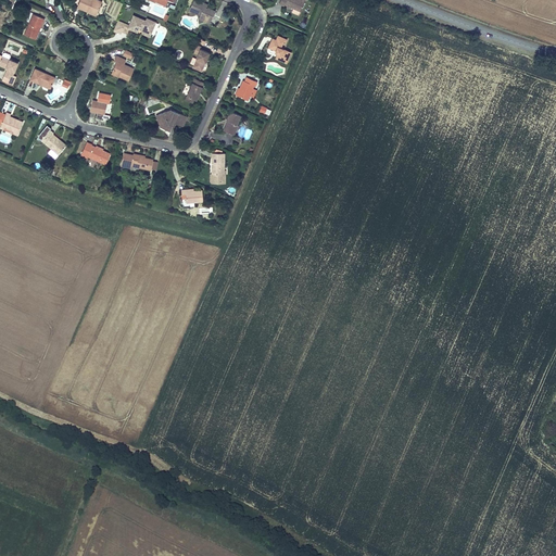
[(98,0),(78,0),(77,5),(87,10),(88,8),(98,12),(102,2),(98,0)]
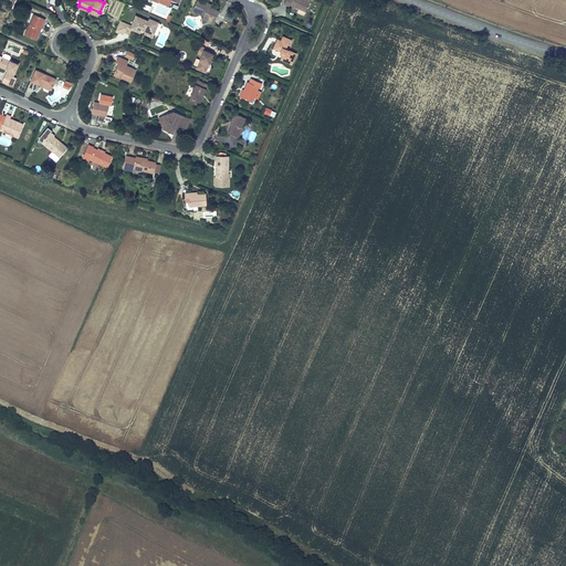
[(209,18),(210,16),(216,18),(219,9),(211,6),(207,3),(208,1),(205,0),(197,0),(194,9),(205,13),(203,16),(209,18)]
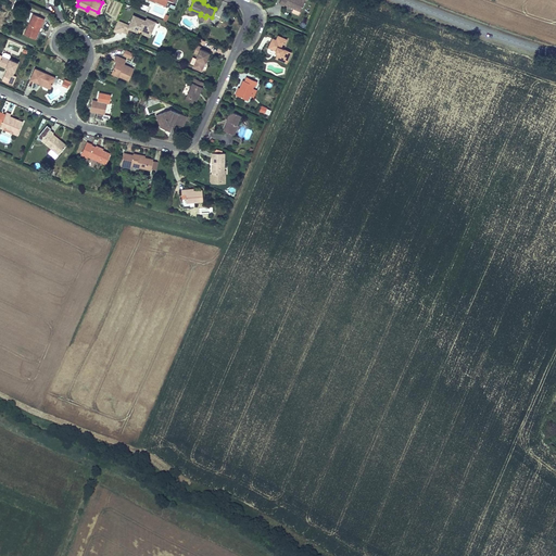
[(283,0),(282,3),(286,4),(287,3),(295,7),(302,10),(306,0),(283,0)]
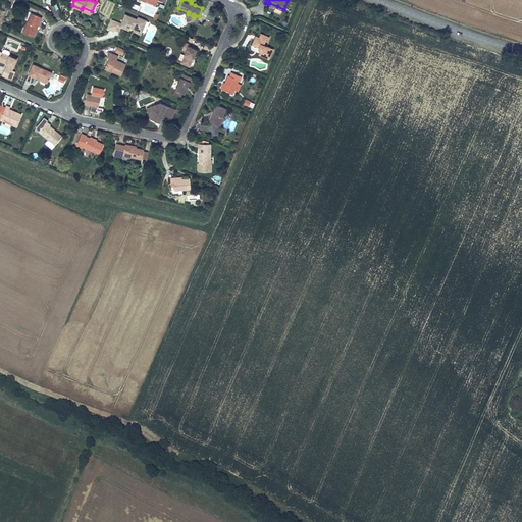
[(37,25),(39,27),(43,17),(32,12),(23,32),(33,36),(37,25)]
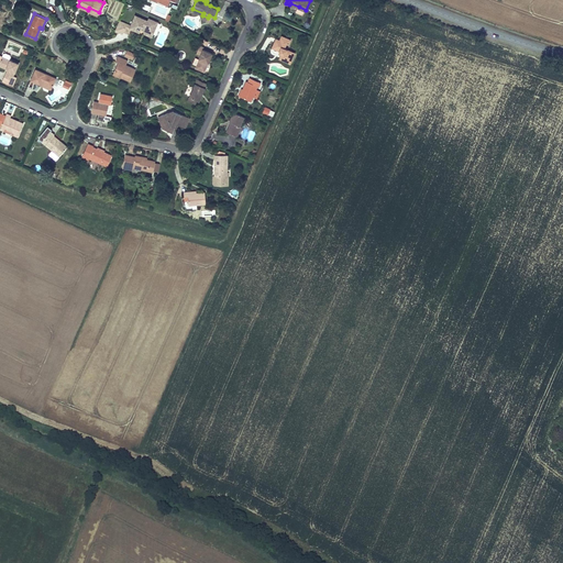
[(142,25),(145,26),(145,28),(154,32),(158,21),(150,17),(148,20),(135,14),(131,24),(130,26),(136,29),(140,31),(142,25)]
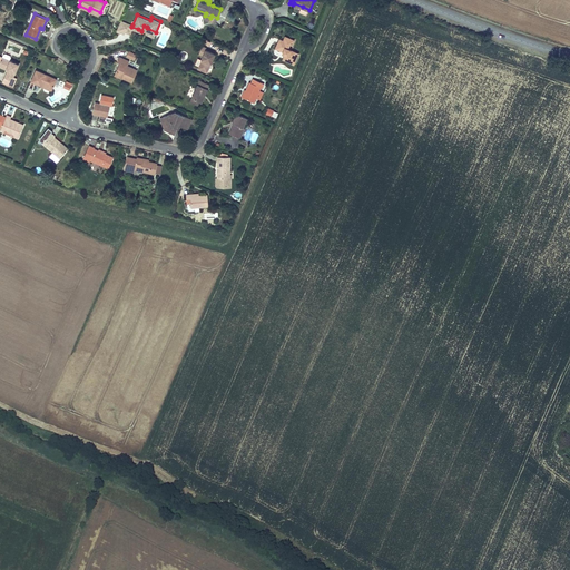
[(126,30),(129,23),(121,20),(117,29),(125,33),(126,30)]
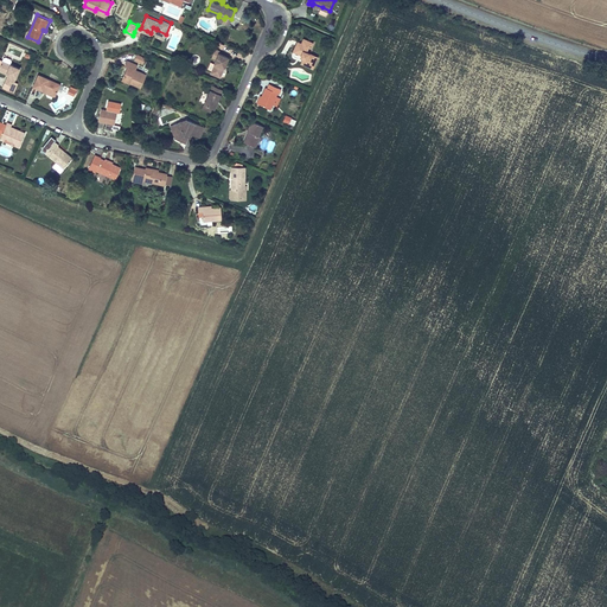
[(144,37),(147,31),(140,29),(141,26),(138,25),(134,32),(144,37)]
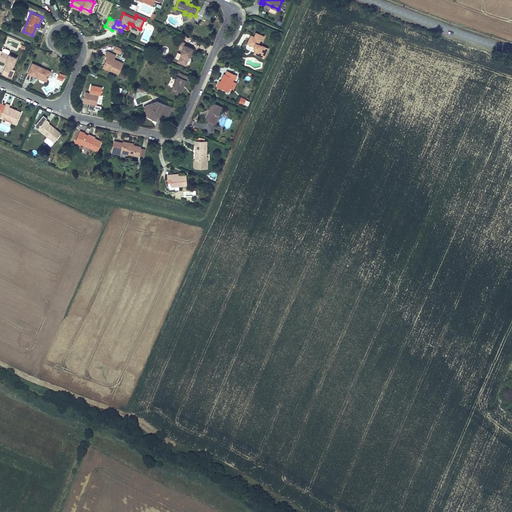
[(255,51),(265,56),(269,46),(260,42),(262,37),(263,38),(265,34),(257,31),(255,35),(252,33),(248,41),(255,44),(254,46),(257,47),(255,51)]
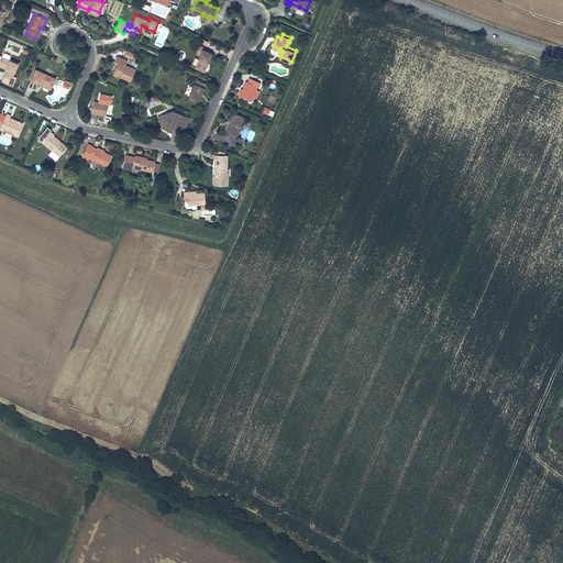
[(209,57),(211,58),(213,52),(203,48),(205,46),(200,45),(198,52),(201,54),(200,57),(197,67),(206,70),(209,62),(208,61),(209,57)]
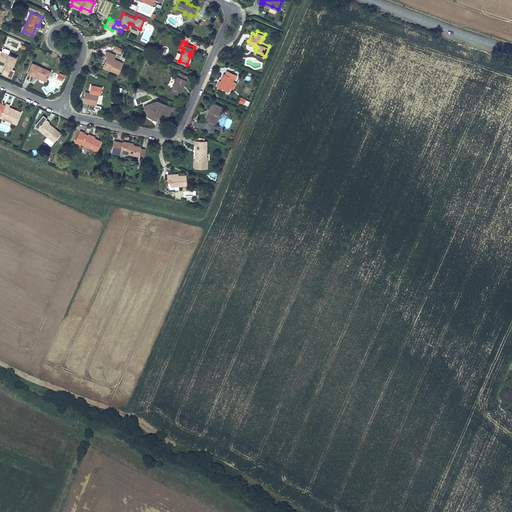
[(108,55),(104,65),(111,68),(110,69),(119,73),(124,62),(115,58),(116,54),(108,50),(106,54),(108,55)]
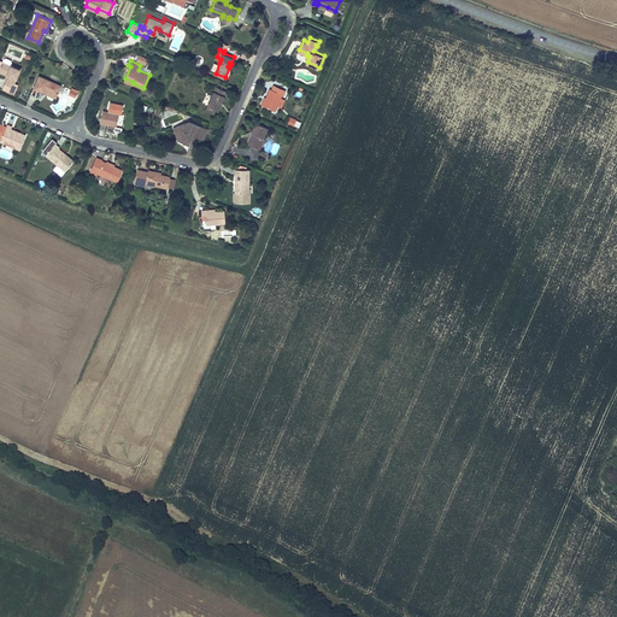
[(0,70),(7,74),(6,76),(9,76),(5,84),(12,88),(21,71),(3,63),(0,66),(0,70)]
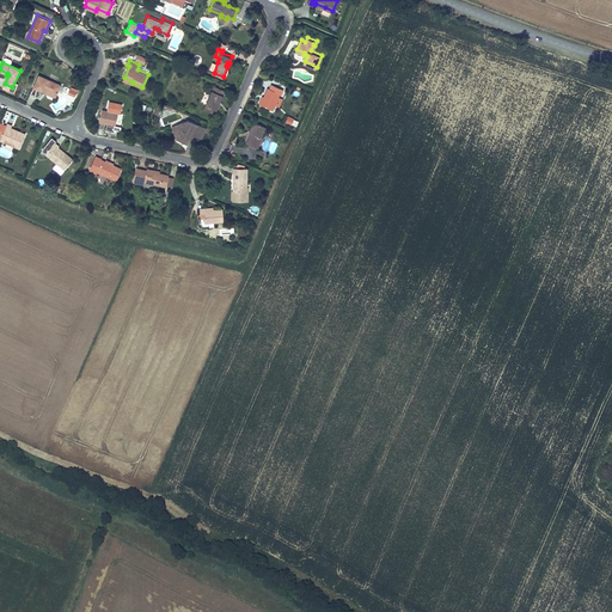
[(35,87),(44,91),(46,90),(57,96),(62,85),(40,75),(35,87)]
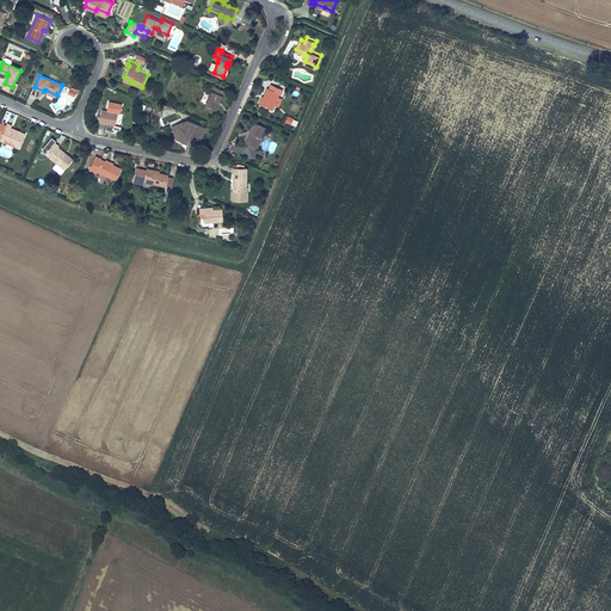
[(270,87),(267,87),(264,94),(260,103),(272,109),(279,93),(281,93),(283,88),(272,82),(270,87)]
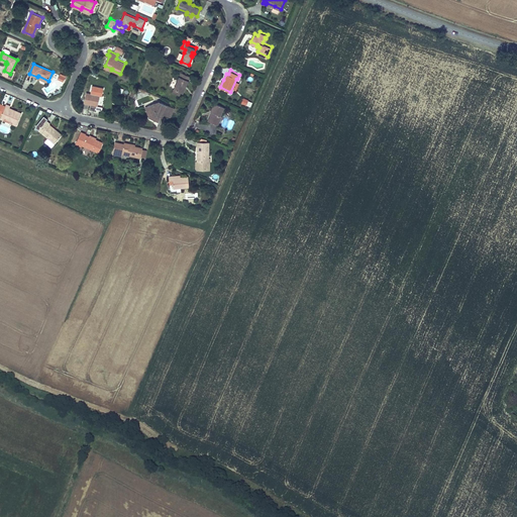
[(191,76),(182,72),(175,88),(181,91),(183,92),(191,76)]
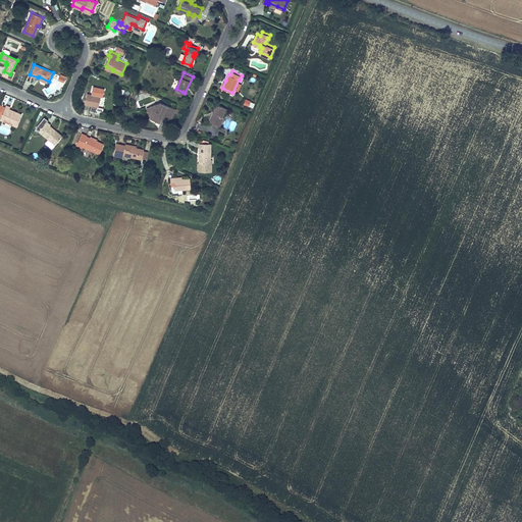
[(88,93),(85,104),(99,107),(102,96),(88,93)]
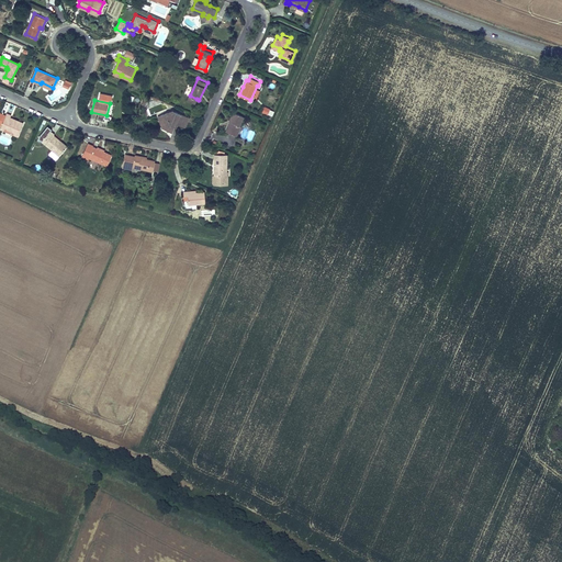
[(167,126),(171,123),(177,125),(178,123),(187,127),(191,116),(173,110),(159,115),(163,124),(167,126)]
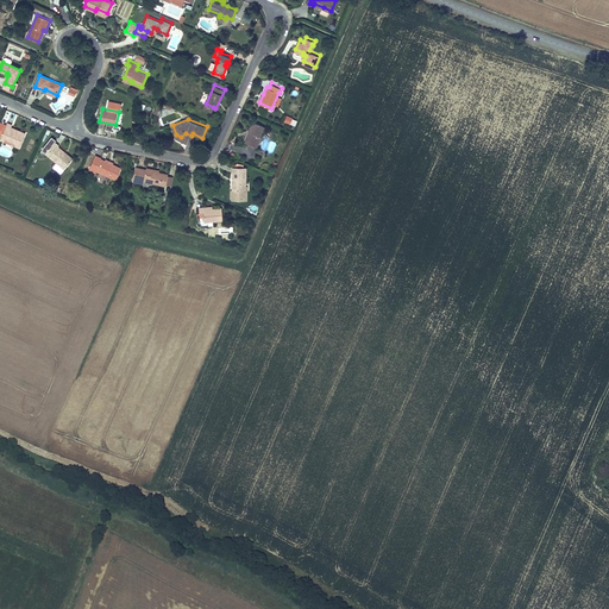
[(252,120),(248,130),(249,131),(251,132),(246,143),(255,146),(261,136),(258,136),(263,125),(252,120)]
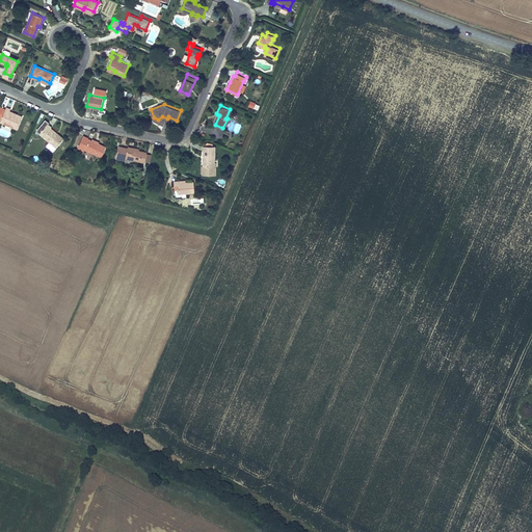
[(0,120),(0,122),(17,128),(22,115),(5,108),(0,120)]
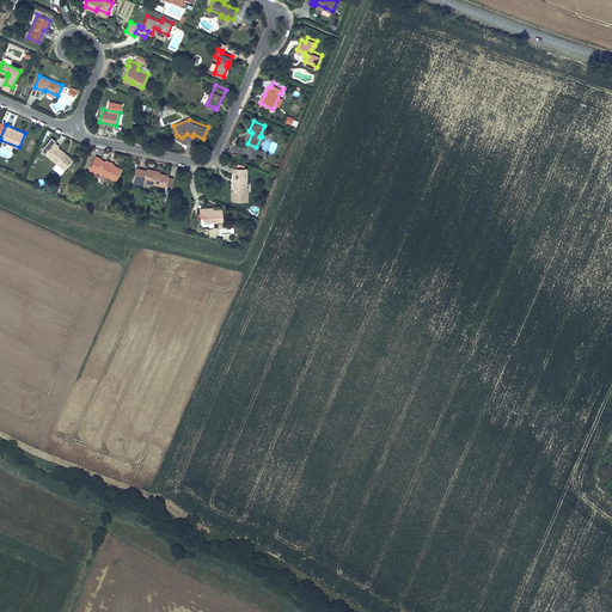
[(66,170),(73,161),(66,155),(67,154),(59,148),(60,147),(55,144),(48,151),(53,154),(50,157),(66,170)]
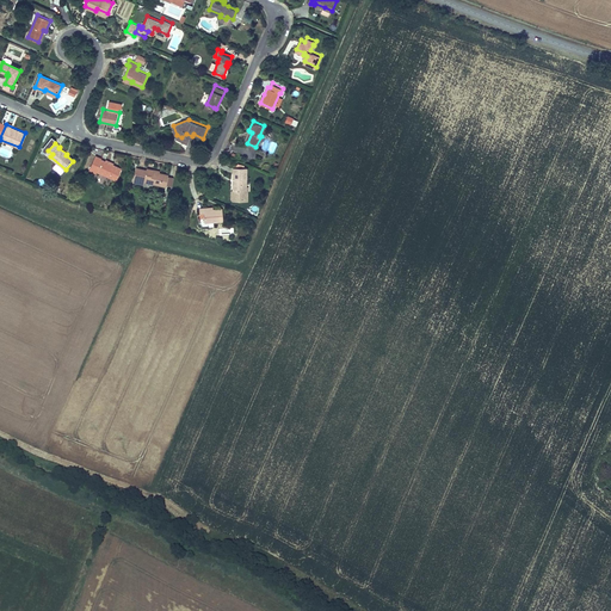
[(117,180),(123,168),(113,165),(106,161),(102,159),(102,158),(97,154),(91,166),(97,168),(96,170),(100,172),(107,176),(117,180)]
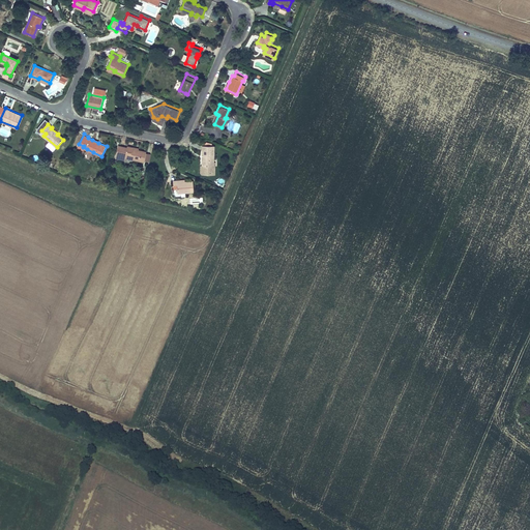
[(204,154),(204,165),(202,165),(198,165),(198,172),(201,174),(209,175),(209,166),(213,166),(214,163),(214,145),(202,144),(202,154),(204,154)]
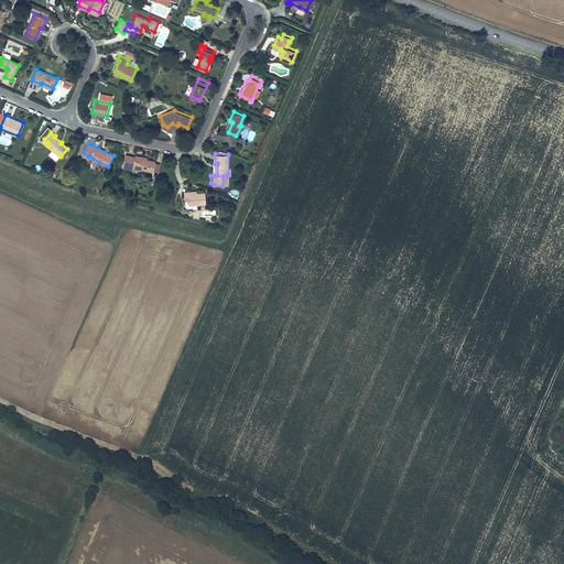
[(140,163),(139,167),(147,170),(153,171),(156,161),(148,160),(141,159),(142,156),(137,155),(134,162),(140,163)]
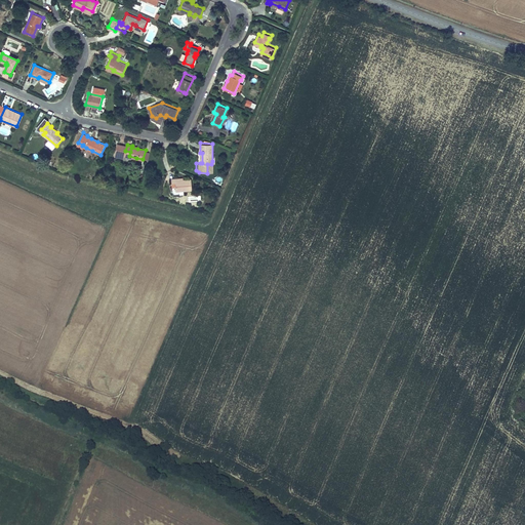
[(174,179),(174,178),(174,177),(170,178),(171,187),(175,186),(175,191),(192,190),(191,178),(183,178),(174,179)]
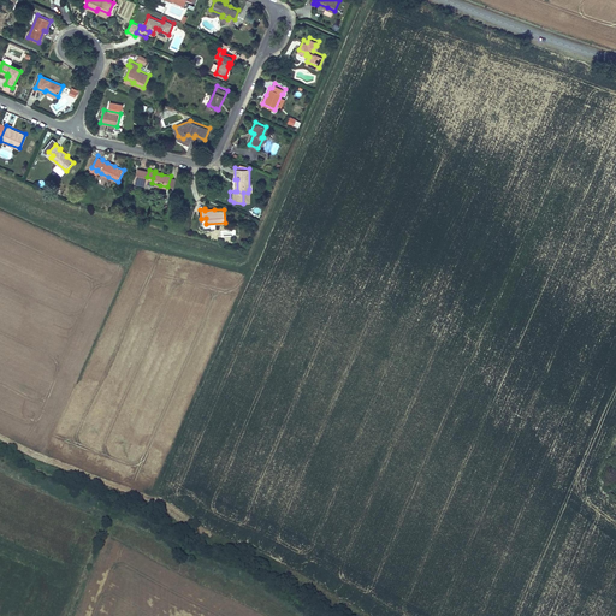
All buildings are outlined.
